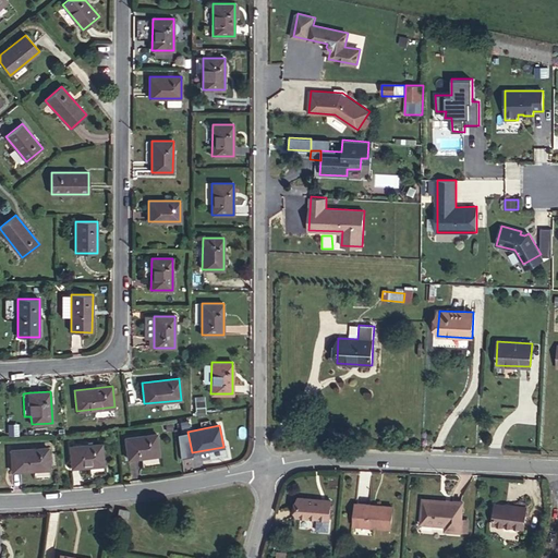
[(156,434),(125,438),(128,459),(142,457),(143,466),(160,464),(156,434)]
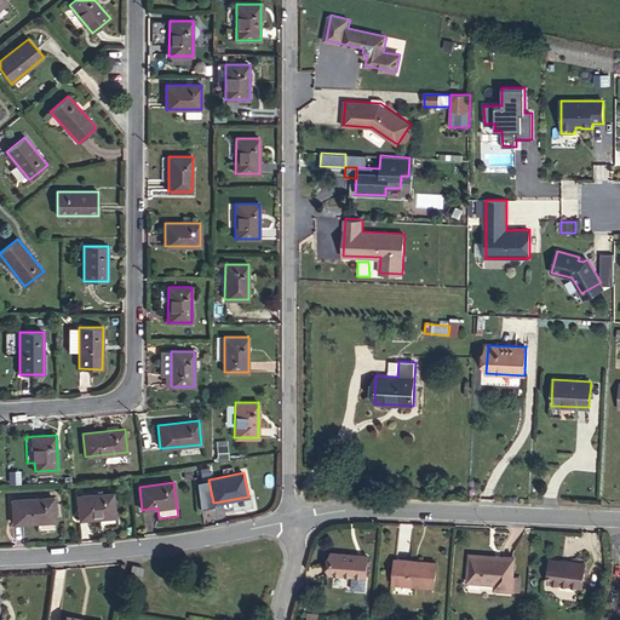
[(80,520),(115,517),(113,493),(78,495),(80,520)]
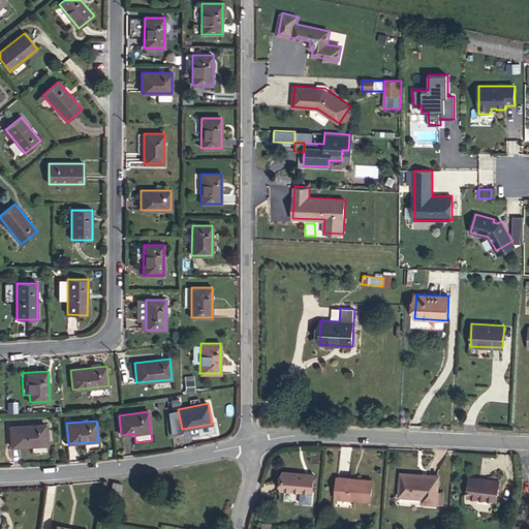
[(11,446),(47,444),(45,425),(10,427),(11,446)]
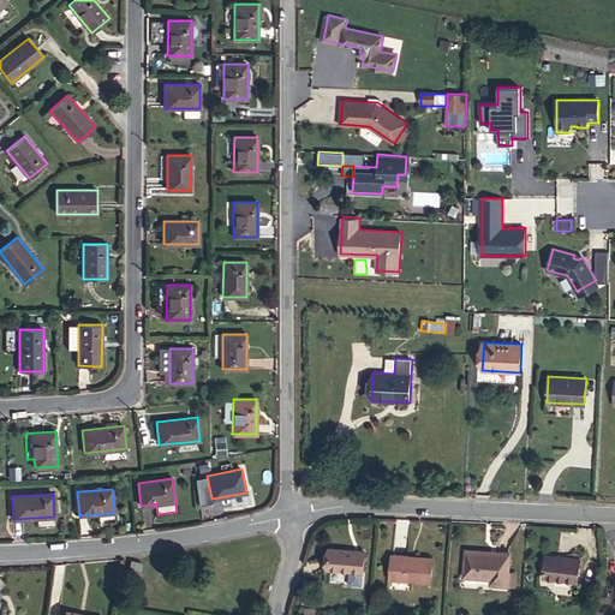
[(215,513),(225,513),(224,502),(214,503),(215,513)]
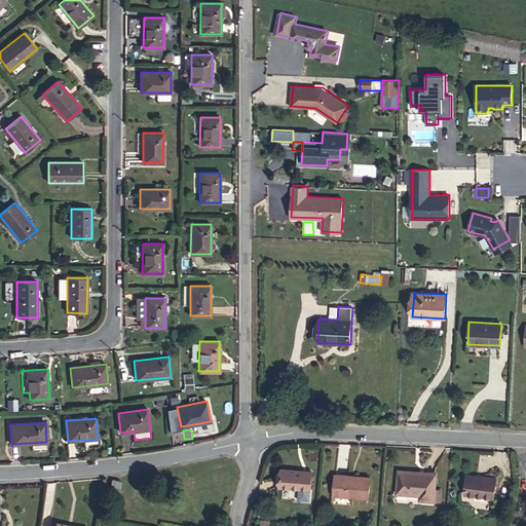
[(312,472),(282,468),(279,487),(310,489),(312,472)]
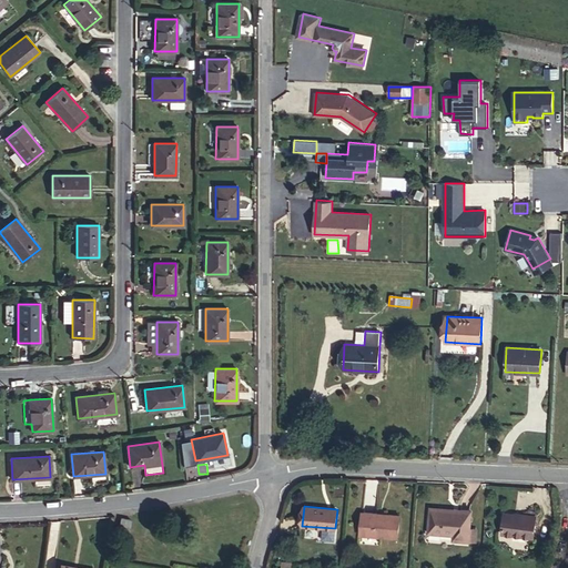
[(428,533),(454,535),(453,540),(468,541),(469,529),(470,511),(430,508),(428,533)]
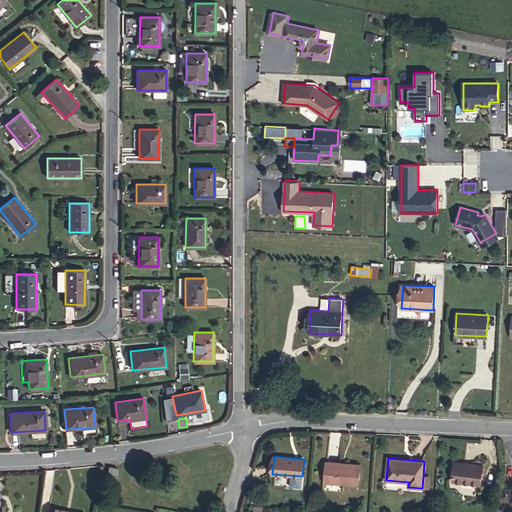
[(361,465),(326,462),(324,482),(359,485),(361,465)]
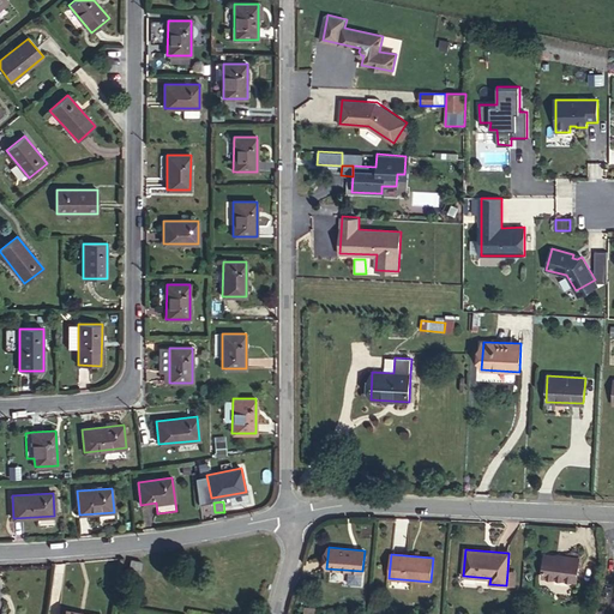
[(579,558),(569,557),(569,558),(545,555),(542,577),(577,581),(579,558)]
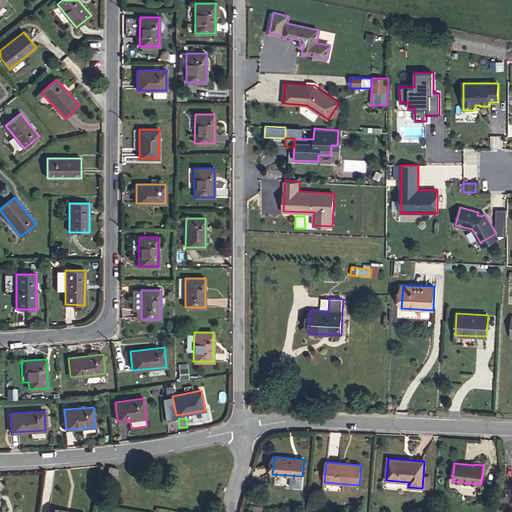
[(118,468),(109,467),(107,476),(116,477),(118,468)]
